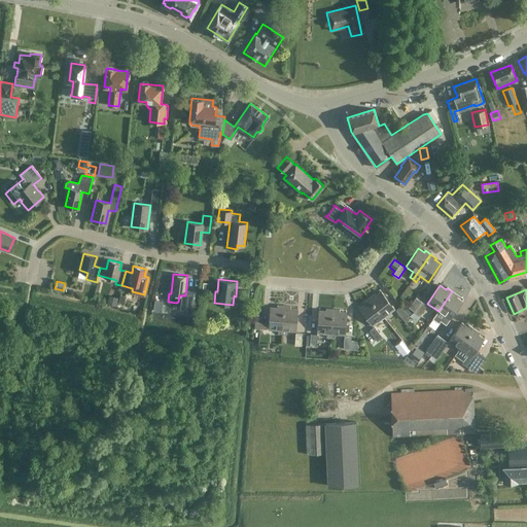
[(374,293),(369,297),(384,317),(394,309),(380,291),(375,295),(374,293)]
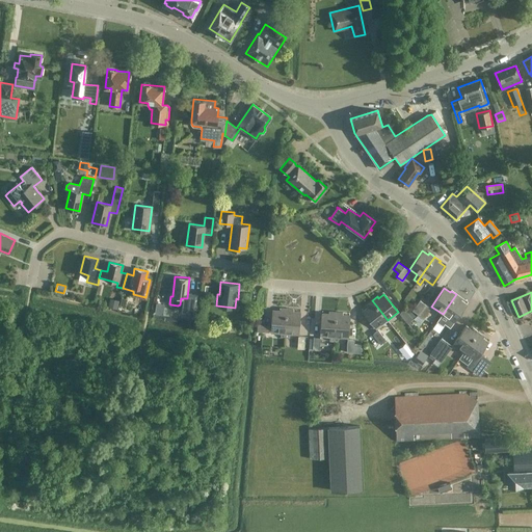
[(456,294),(443,314),(436,321),(443,325),(444,323),(450,327),(467,304),(460,299),(461,298),(456,294)]
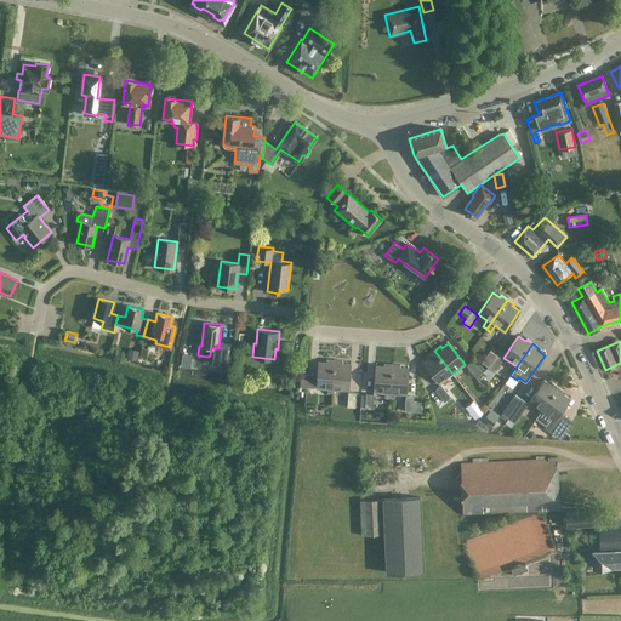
[(129,347),(126,355),(137,358),(140,349),(129,347)]
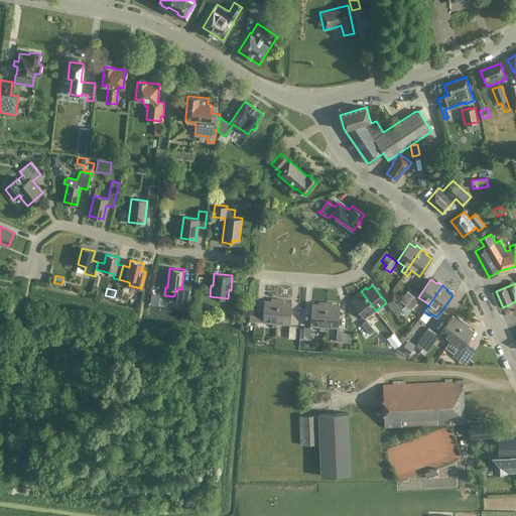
[(195,304),(197,290),(185,288),(183,302),(195,304)]
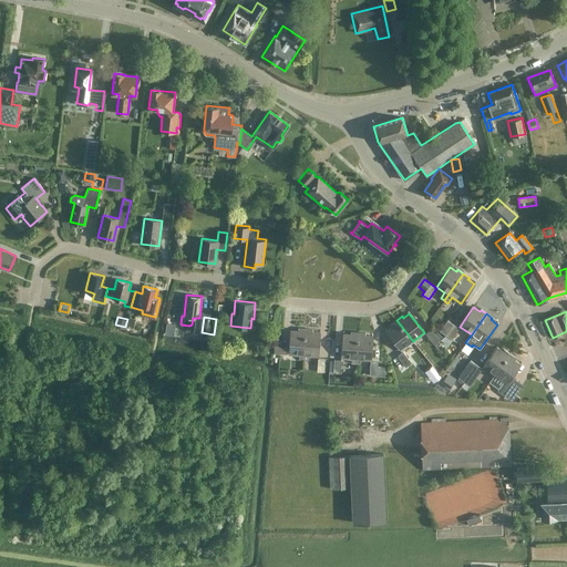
[(460,328),(447,319),(440,330),(451,339),(460,328)]
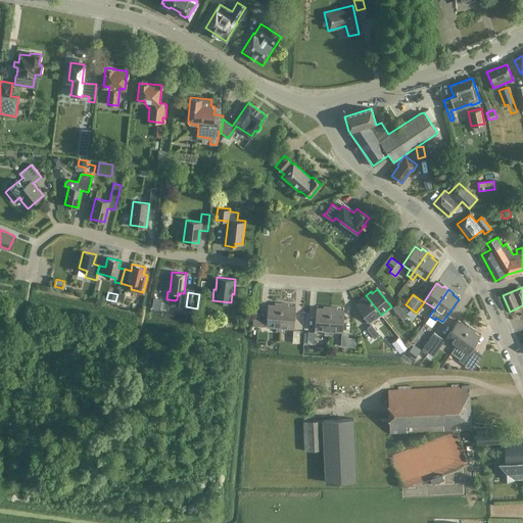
[(381,315),(366,295),(361,299),(362,301),(357,305),(370,323),(381,315)]
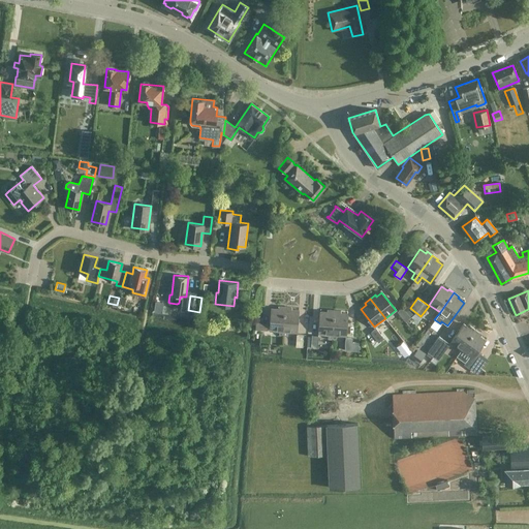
[(283,336),(285,307),(278,307),(278,309),(271,308),(270,330),(279,331),(279,336),(283,336)]
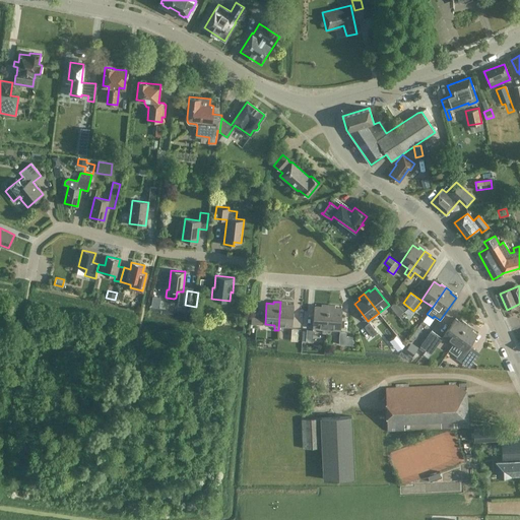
[(286,302),(280,302),(278,330),(281,331),(282,326),(291,326),(294,305),(286,305),(286,302)]
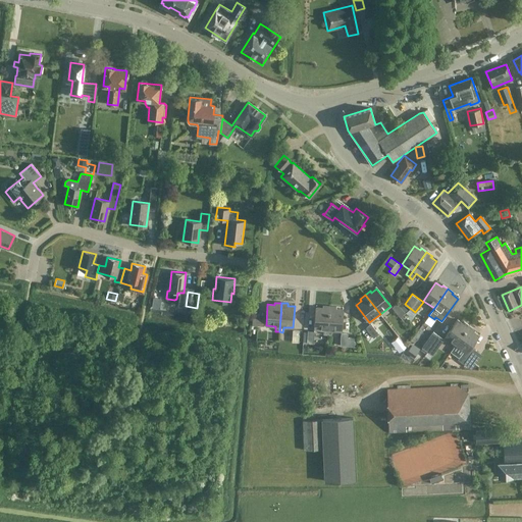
[(392,307),(400,317),(405,312),(397,303),(392,307)]
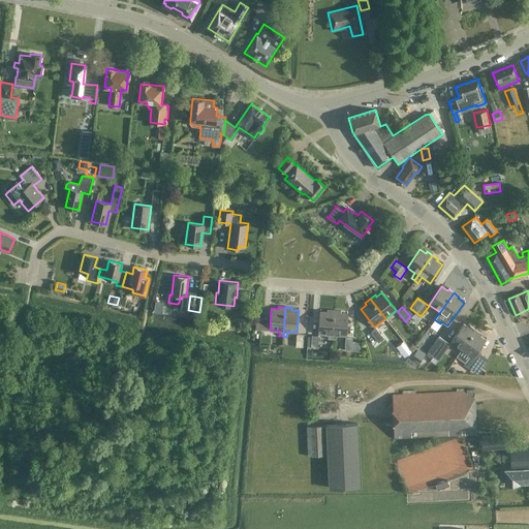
[(332,340),(334,310),(328,310),(328,312),(319,311),(318,334),(328,334),(328,339),(332,340)]
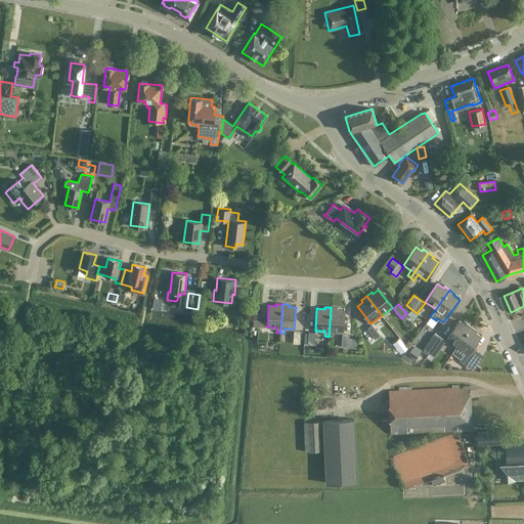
[(337,307),(331,307),(329,337),(333,337),(334,332),(343,333),(344,310),(337,310),(337,307)]
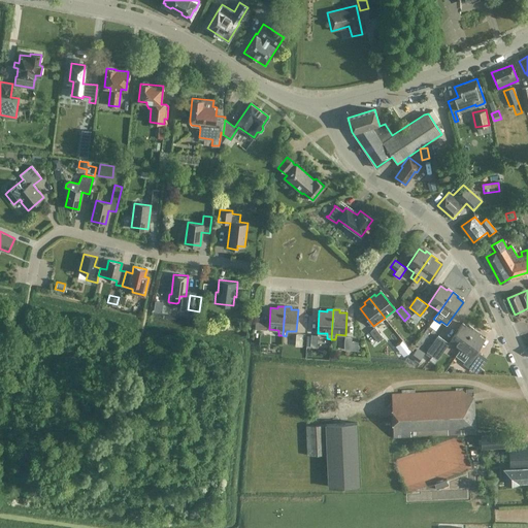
[(255,328),(266,329),(267,321),(256,321),(255,328)]
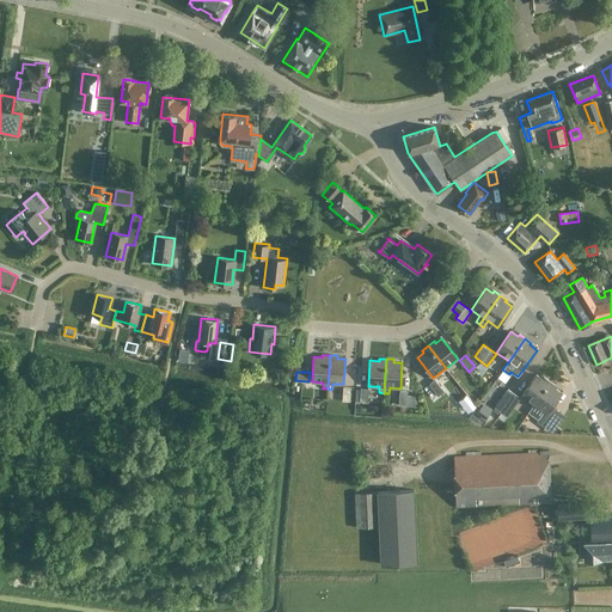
[(520,396),(534,405),(550,383),(544,378),(543,379),(536,374),(520,396)]
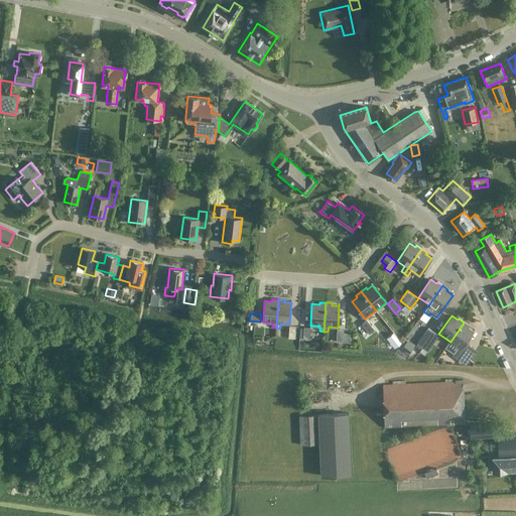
[(374,330),(367,319),(361,324),(368,334),(374,330)]
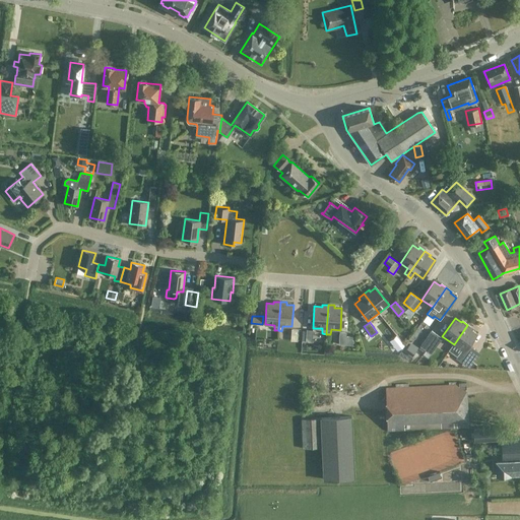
[(467,325),(454,344),(450,348),(461,356),(458,360),(463,364),(474,349),(468,345),(477,334),(471,330),(472,328),(467,325)]
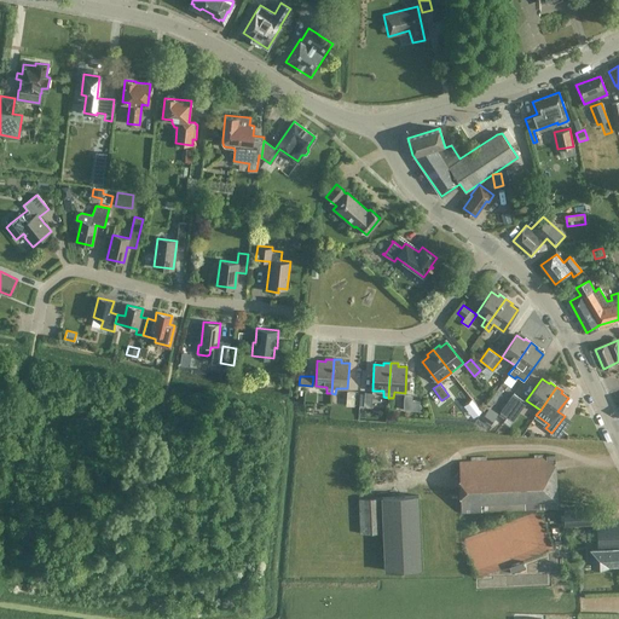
[(505,416),(513,421),(526,403),(513,393),(498,415),(504,418),(505,416)]
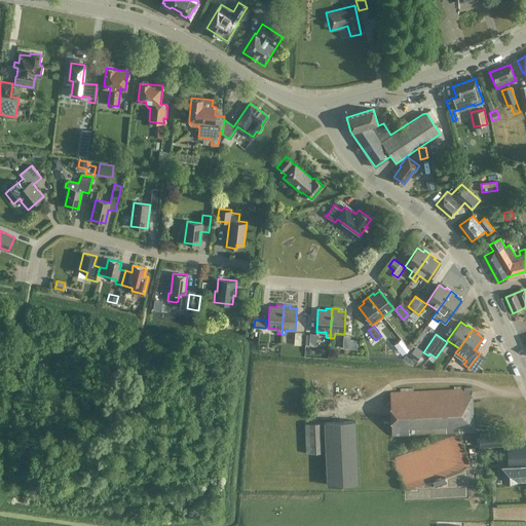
[(350,336),(343,336),(342,348),(357,348),(357,340),(350,340),(350,336)]
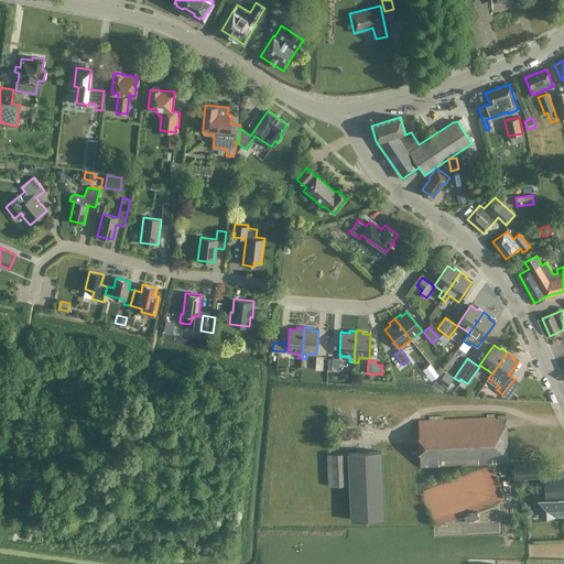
[(454,377),(445,371),(438,380),(446,387),(454,377)]
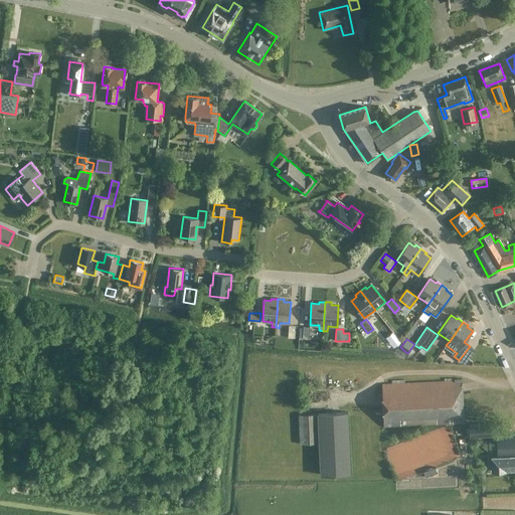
[(476,350),(470,346),(459,360),(466,365),(476,350)]
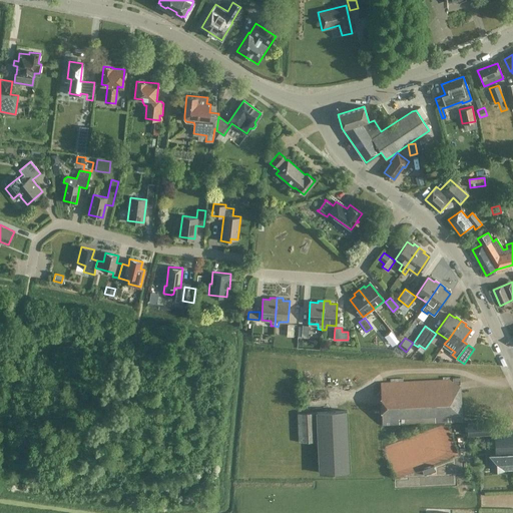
[(380,383),(382,425),(461,421),(459,378),(452,378),(452,380),(380,383)]
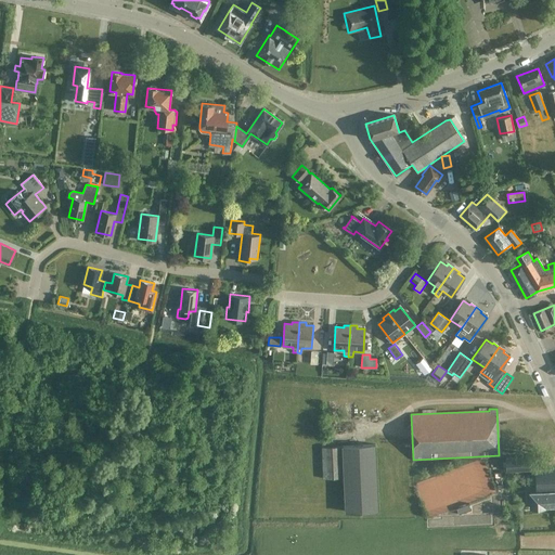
[(343,477),(345,512),(378,510),(375,444),(321,447),(322,478),(343,477)]
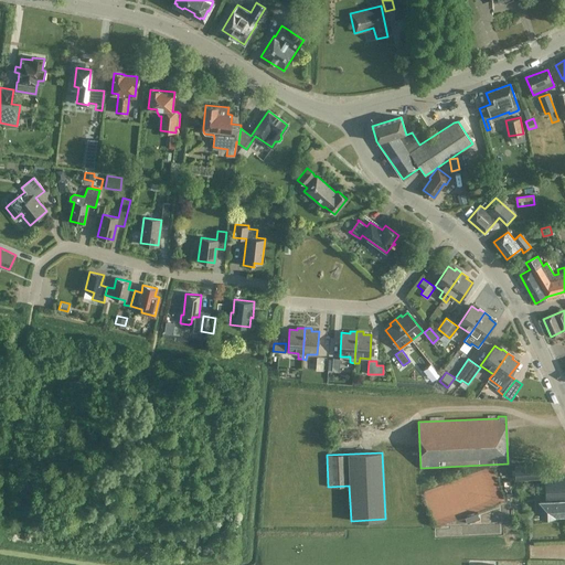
[(564,477),(551,478),(551,465),(514,466),(515,479),(545,478),(546,501),(539,501),(540,516),(564,514),(564,477)]
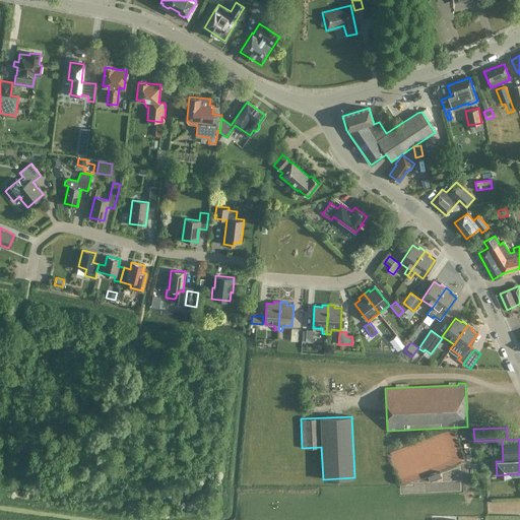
[(439,478),(439,471),(428,476),(432,481),(439,478)]
